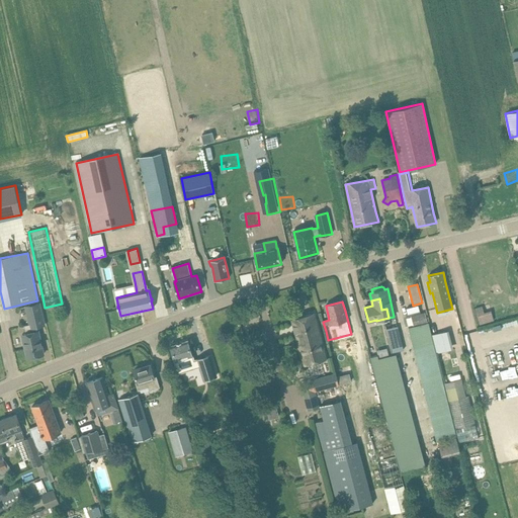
[(44,355),(38,331),(37,331),(36,327),(45,326),(39,304),(26,307),(30,324),(24,326),(26,334),(22,335),(22,337),(21,337),(23,344),(24,343),(27,358),(44,355)]
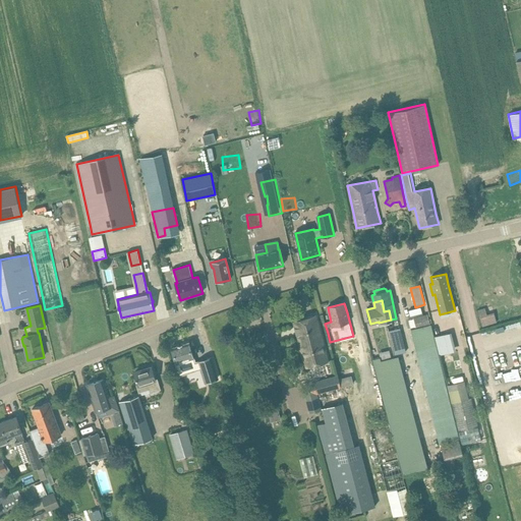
[(408,310),(410,315),(421,312),(420,306),(408,310)]
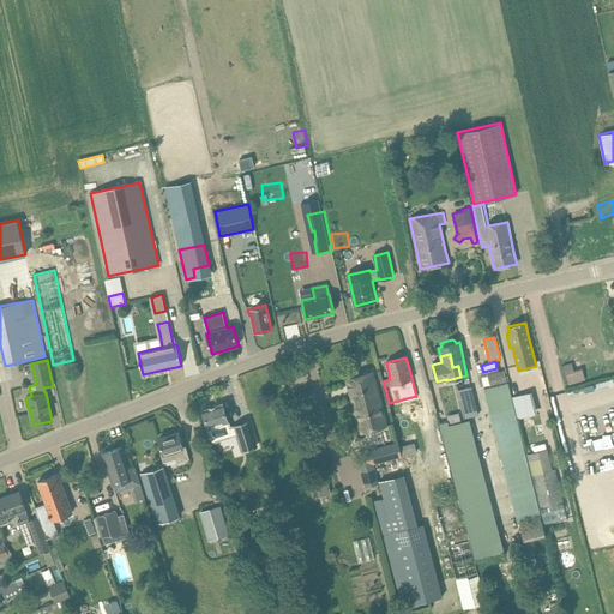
[(582,368),(564,374),(566,383),(585,378),(582,368)]
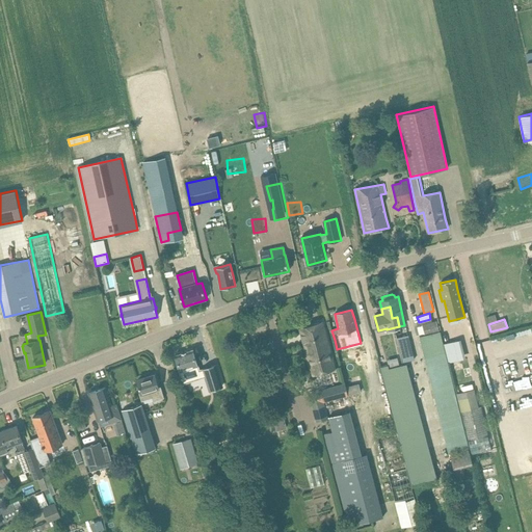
[(436,321),(422,324),(424,335),(440,330),(436,321)]
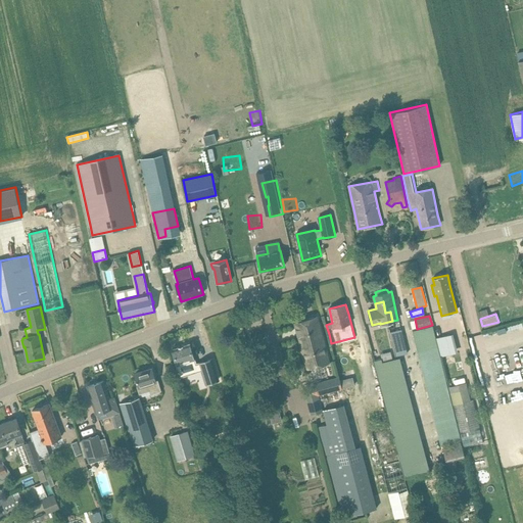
[(330,364),(320,327),(317,317),(295,323),(297,333),(308,370),(330,364)]
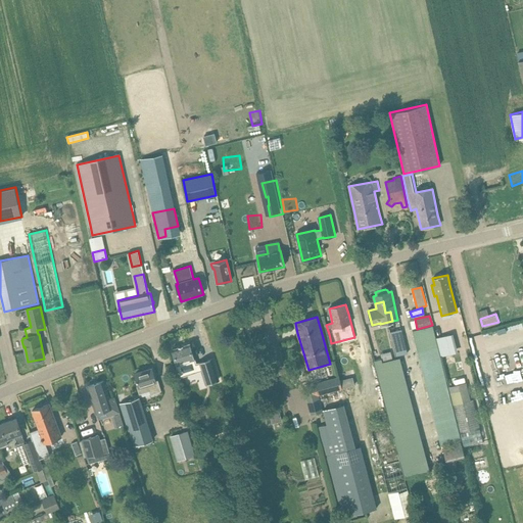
[(417,329),(413,330),(419,352),(428,390),(430,405),(441,446),(442,445),(462,441),(450,396),(440,357),(435,338),(432,325),(417,329)]
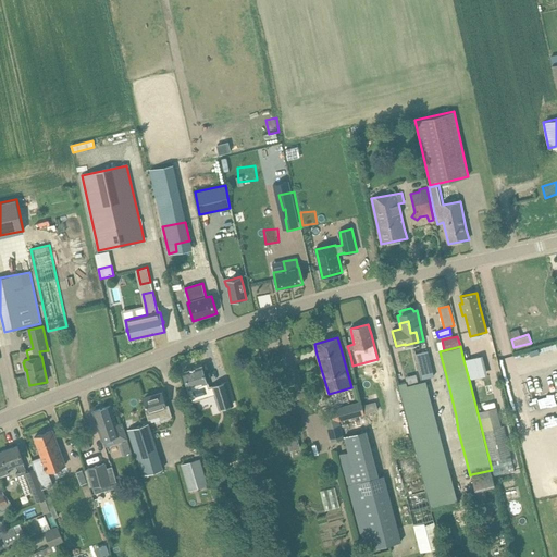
[(422,380),(433,376),(426,351),(417,354),(422,380)]
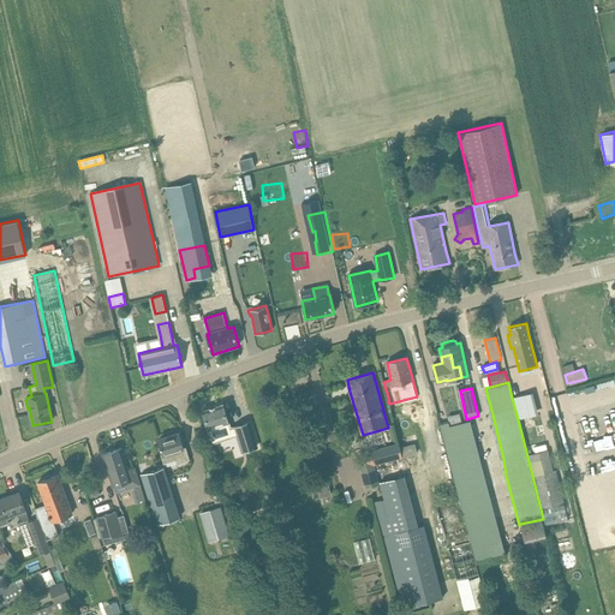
[(614,399),(599,404),(614,461),(614,399)]
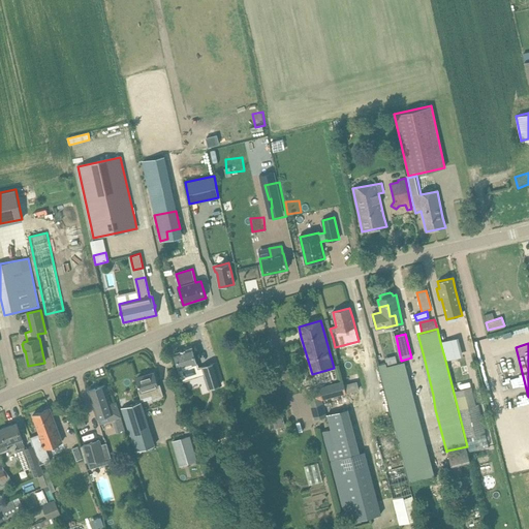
[(200,378),(194,358),(191,347),(174,353),(177,363),(179,369),(189,366),(193,380),(200,378)]
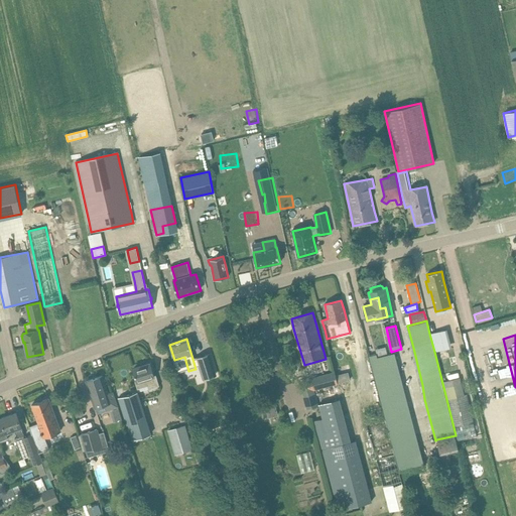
[(377,354),(369,356),(373,371),(394,456),(398,471),(423,465),(394,353),(377,358),(377,354)]
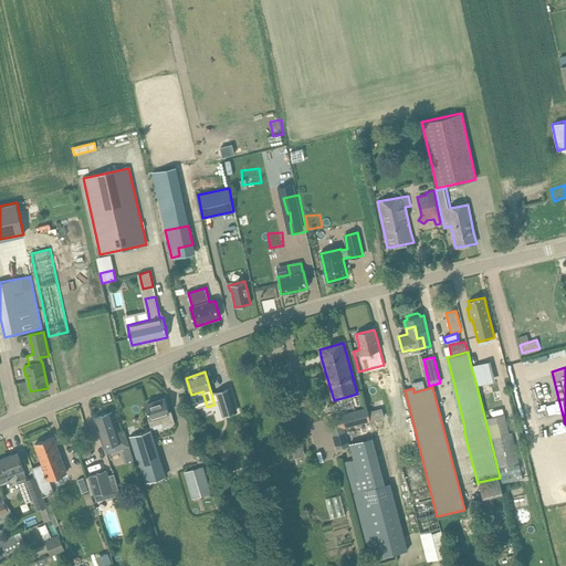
[(150,427),(161,423),(163,427),(175,423),(170,411),(169,412),(165,398),(146,405),(150,418),(148,419),(150,427)]
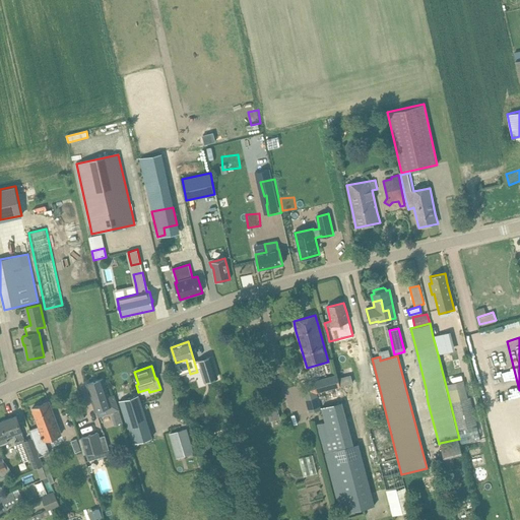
[(332,377),(313,382),(316,393),(340,386),(337,375),(332,377)]
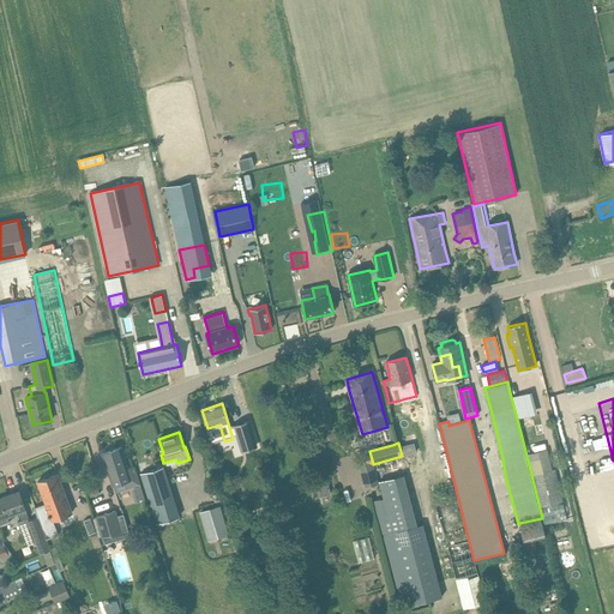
[(128,468),(125,459),(121,447),(102,453),(106,465),(112,486),(113,486),(115,493),(140,485),(134,467),(128,468)]
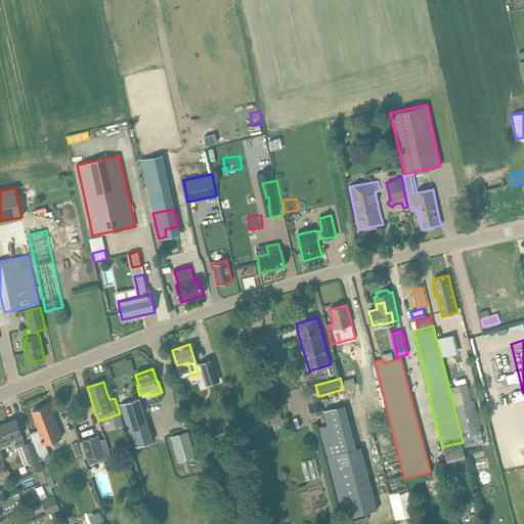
[(133,447),(151,441),(154,440),(139,396),(119,403),(133,447)]
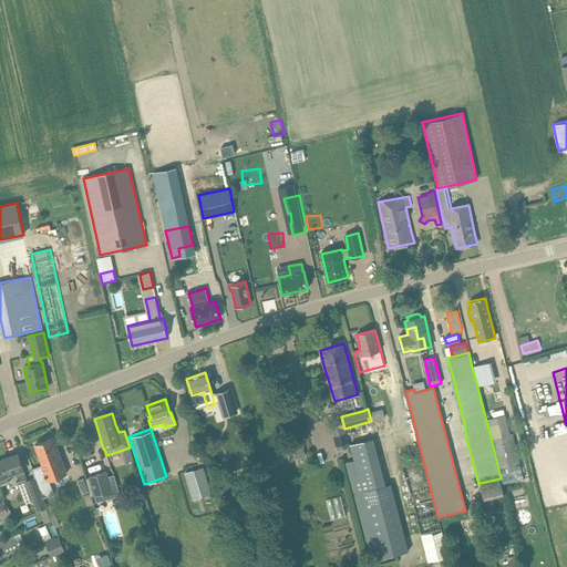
[(509,434),(492,439),(500,470),(521,464),(512,433),(509,434)]
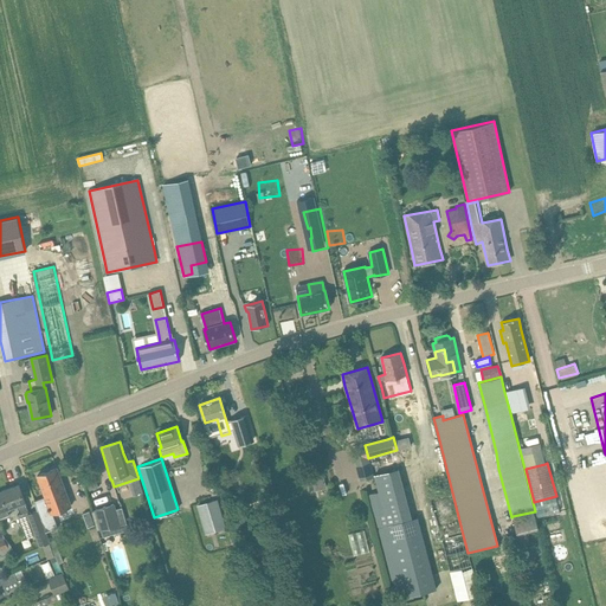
[(34,501),(38,511),(43,526),(46,533),(58,528),(52,514),(71,507),(60,479),(57,468),(37,476),(42,487),(45,497),(34,501)]
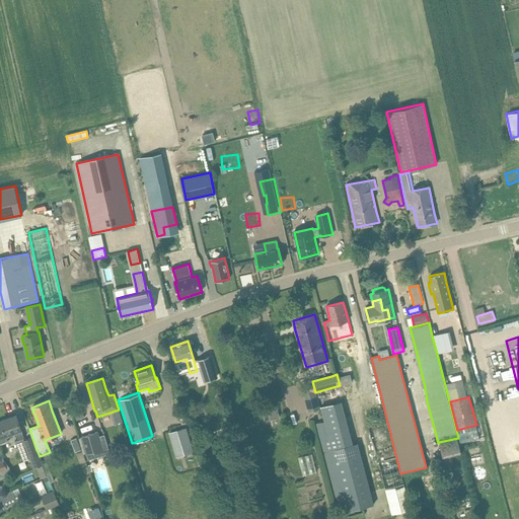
[(341,401),(319,408),(328,439),(321,442),(341,513),(373,504),(357,444),(353,445),(341,401)]
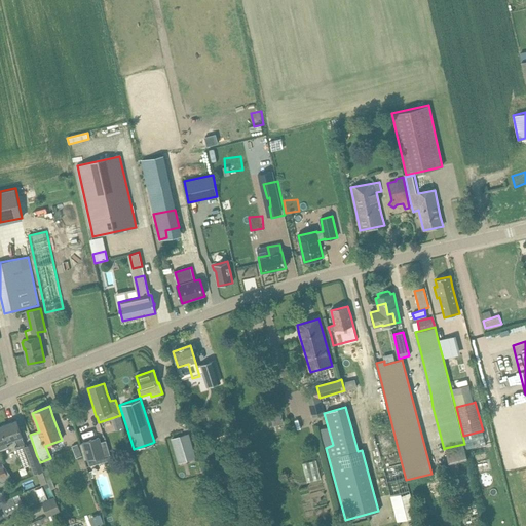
[(83,415),(74,418),(76,425),(85,422),(83,415)]
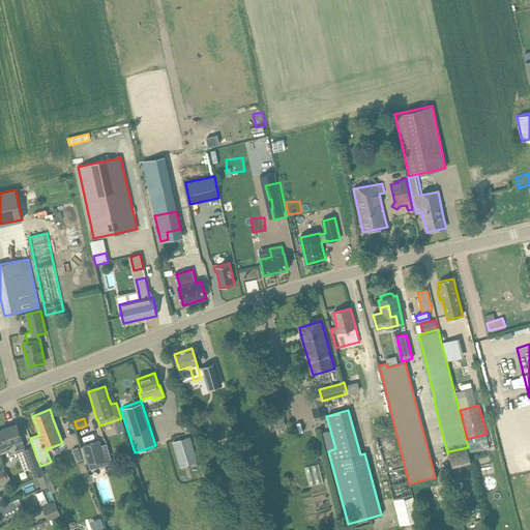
[(40,466),(37,460),(33,447),(26,450),(25,447),(20,434),(17,424),(0,431),(1,431),(0,431),(0,451),(1,454),(9,450),(7,445),(15,442),(18,450),(16,451),(24,472),(31,469),(34,478),(43,474),(40,466)]
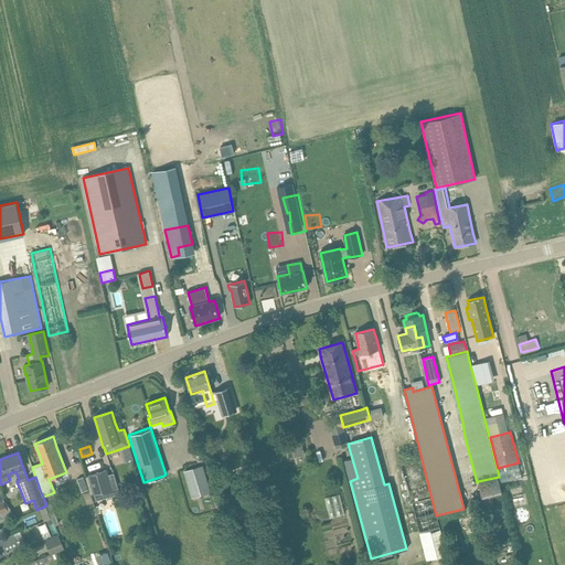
[(253,461),(243,464),(246,477),(256,476),(253,461)]
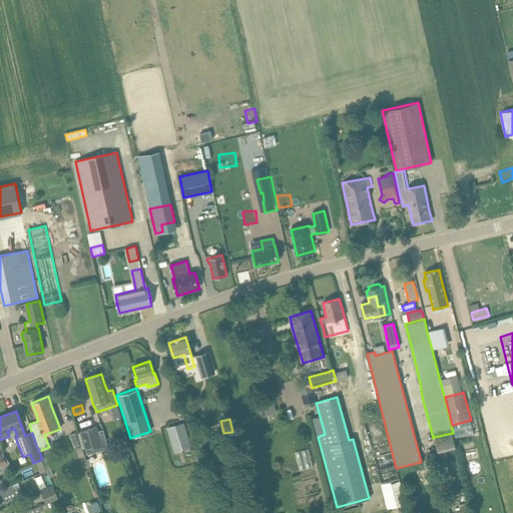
[(183,422),(166,427),(173,450),(190,445),(183,422)]
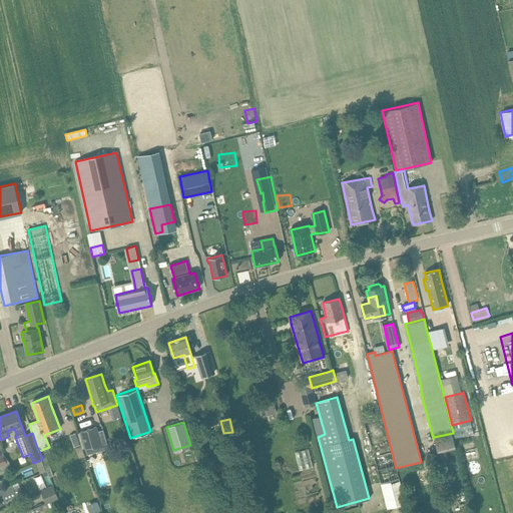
[(109,449),(104,434),(99,436),(97,427),(80,432),(87,455),(109,449)]
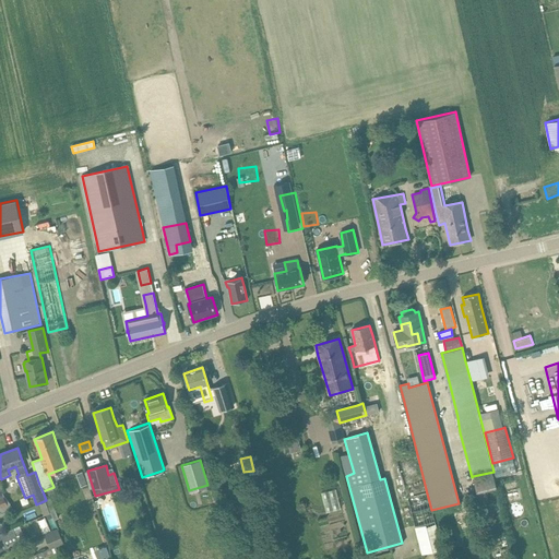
[(83,472),(76,474),(81,487),(87,485),(83,472)]
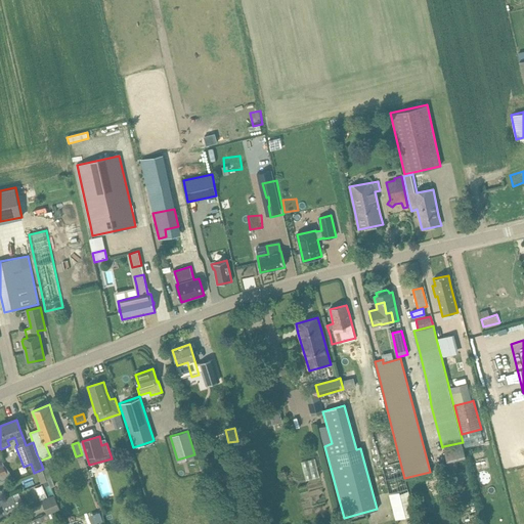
[(447,461),(465,455),(462,444),(444,449),(447,461)]
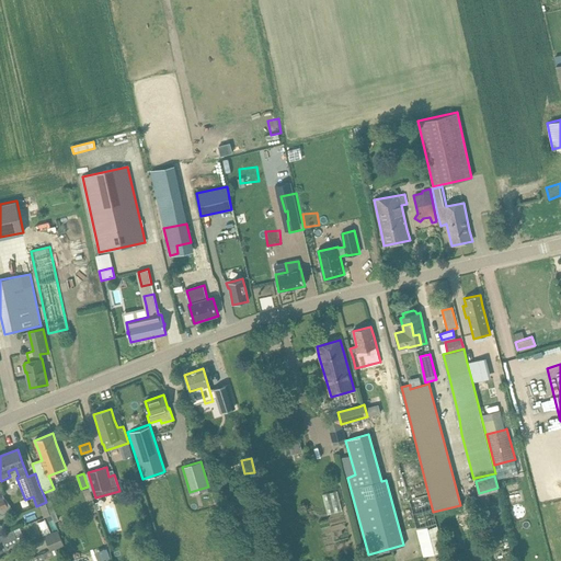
[(328,513),(343,510),(339,490),(323,493),(328,513)]
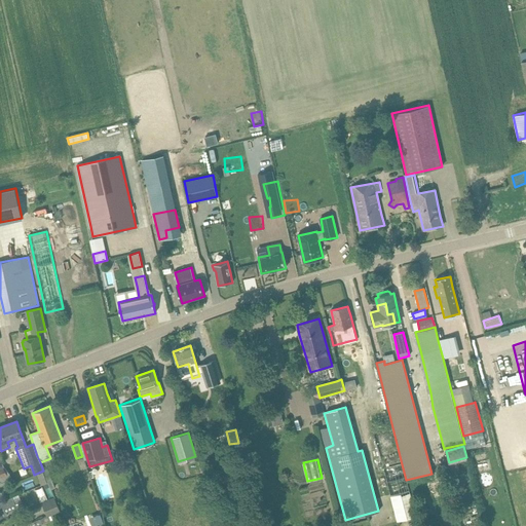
[(0,482),(2,483),(11,479),(9,474),(3,467),(0,468),(0,482)]
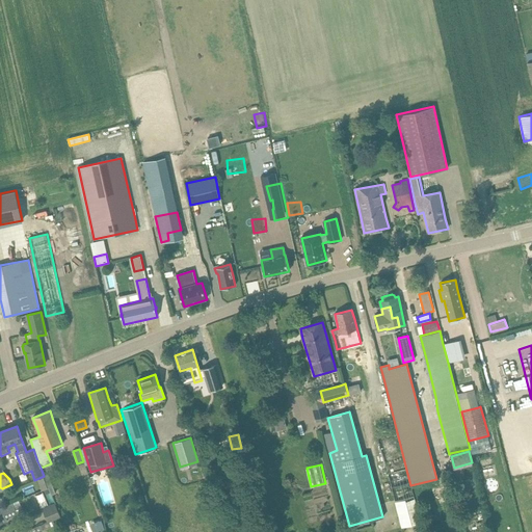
[(401,527),(421,522),(415,497),(394,502),(401,527)]
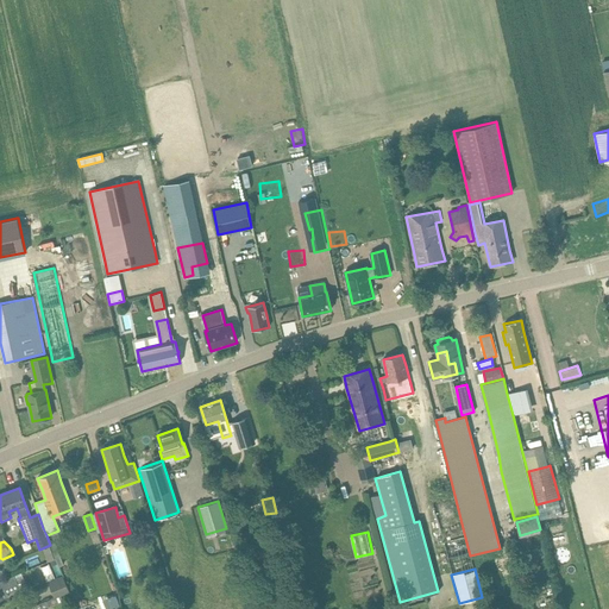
[(0,581),(0,598),(8,596),(5,588),(25,579),(22,572),(0,581)]
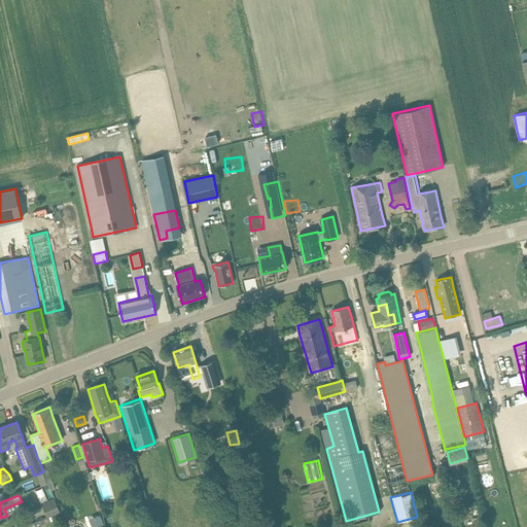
[(48,517),(61,513),(56,500),(43,504),(48,517)]
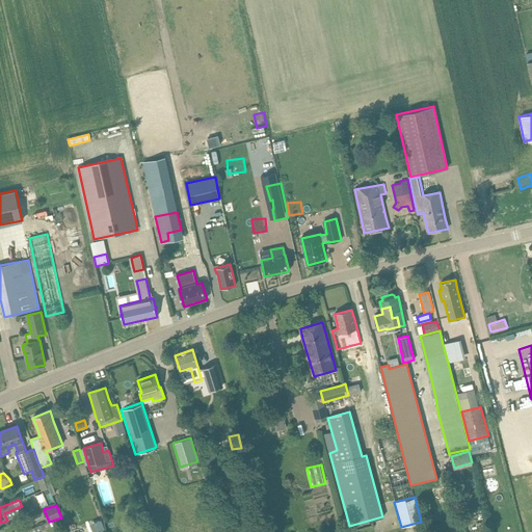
[(49,522),(40,526),(42,530),(51,526),(49,522)]
